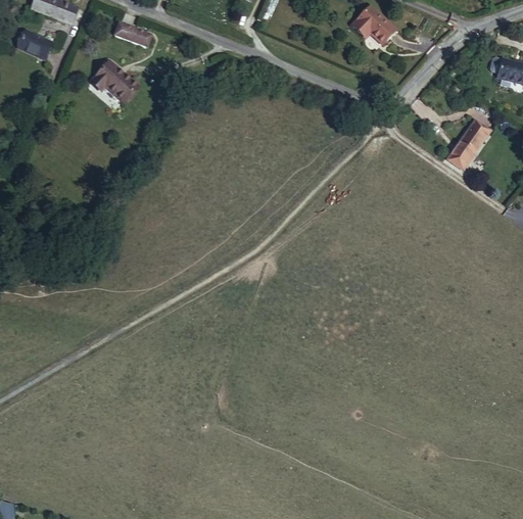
[(36,0),(33,7),(39,9),(42,0),(36,0)]
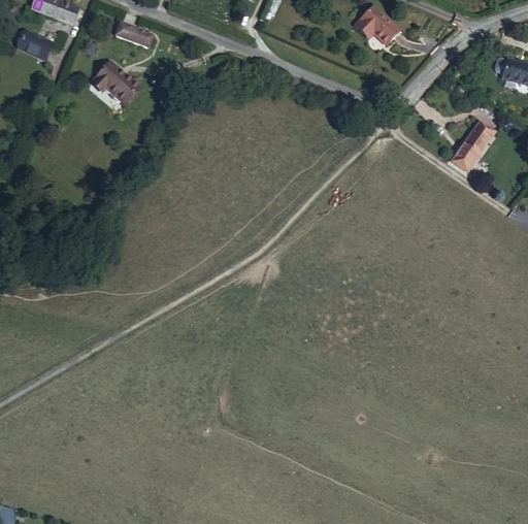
[(42,0),(39,9),(46,12),(52,0),(42,0)]
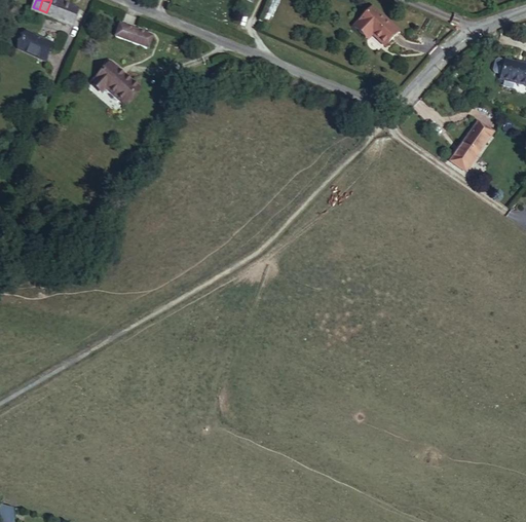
[(51,0),(46,12),(53,15),(52,20),(69,26),(77,5),(64,0),(51,0)]
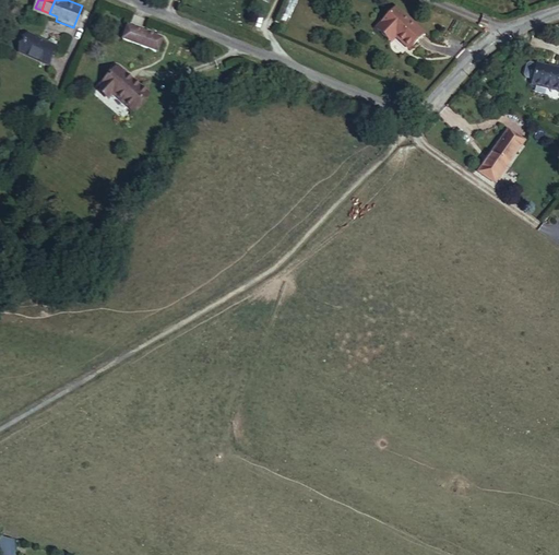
[(375,21),(383,30),(389,24),(394,31),(405,44),(421,30),(396,1),(375,21)]
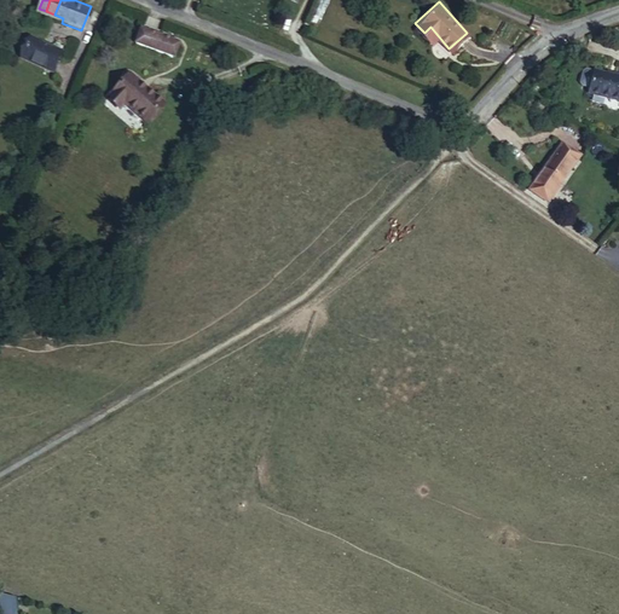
[(136,40),(154,47),(160,32),(142,25),(136,40)]
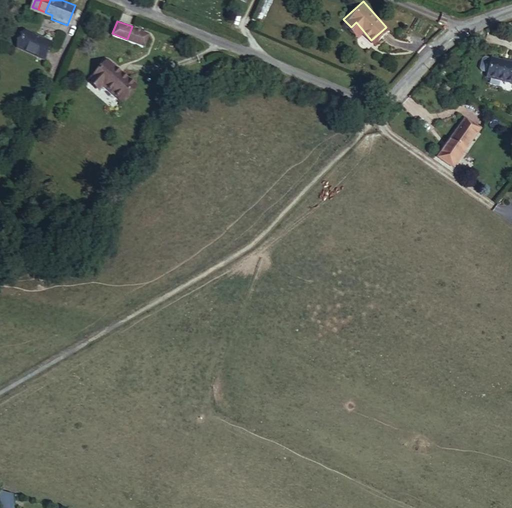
[(356,22),(351,27),(356,33),(361,28),(356,22)]
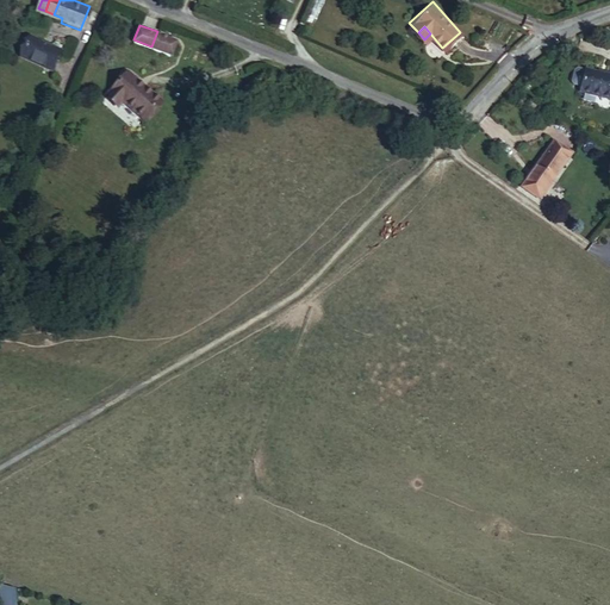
[(157,31),(151,47),(172,54),(176,38),(157,31)]
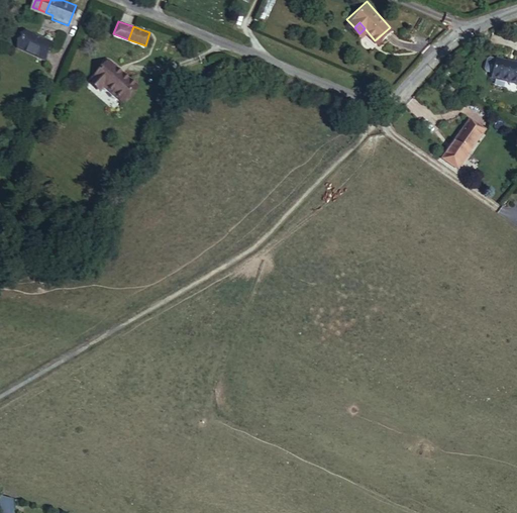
[(25,28),(18,45),(44,58),(52,40),(25,28)]
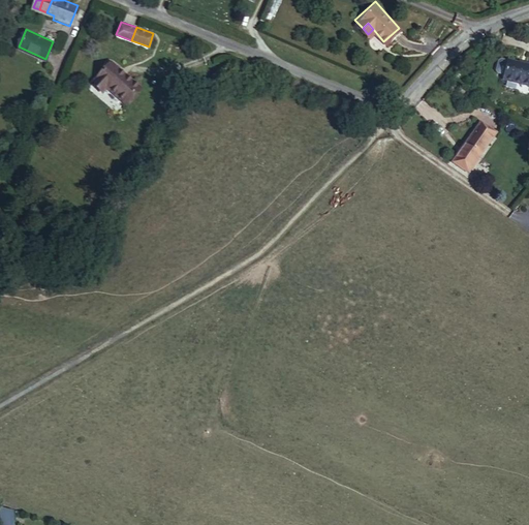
[(111,60),(93,80),(104,89),(107,85),(126,100),(139,85),(111,60)]
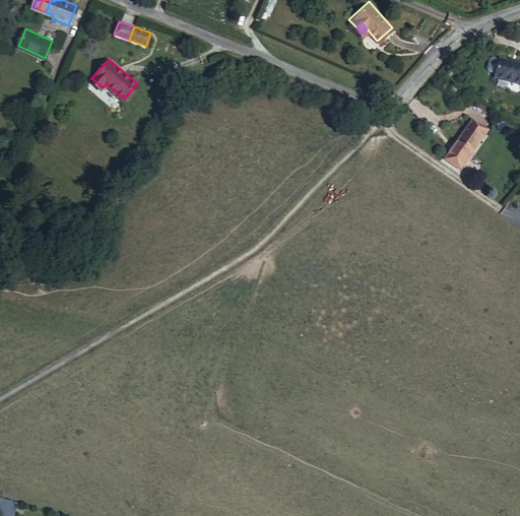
[(519,64),(499,59),(495,77),(519,83),(519,64)]
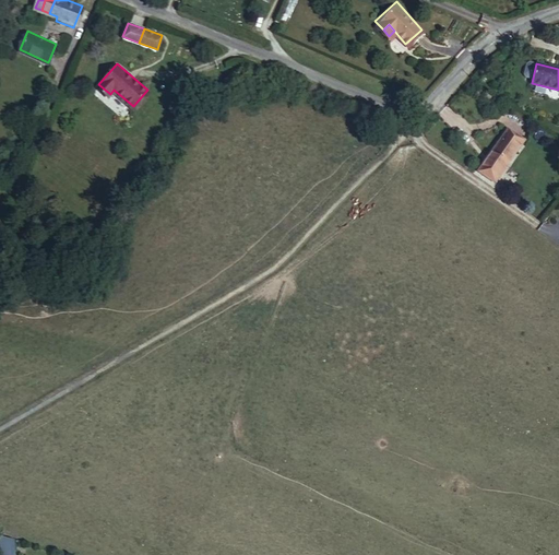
[(478,168),(494,179),(496,176),(491,173),(496,165),(501,168),(522,138),(507,127),(478,168)]
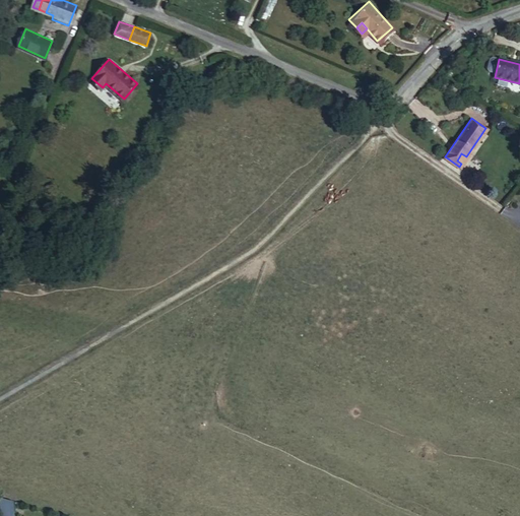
[(457,160),(461,164),(466,156),(461,153),(457,160)]
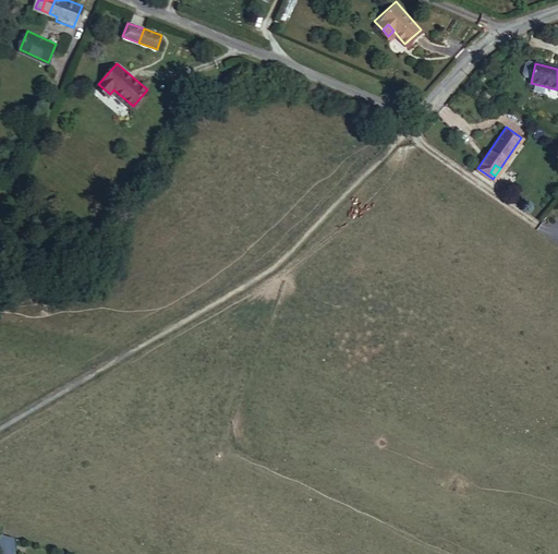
[(24,183),(22,191),(28,194),(32,187),(24,183)]
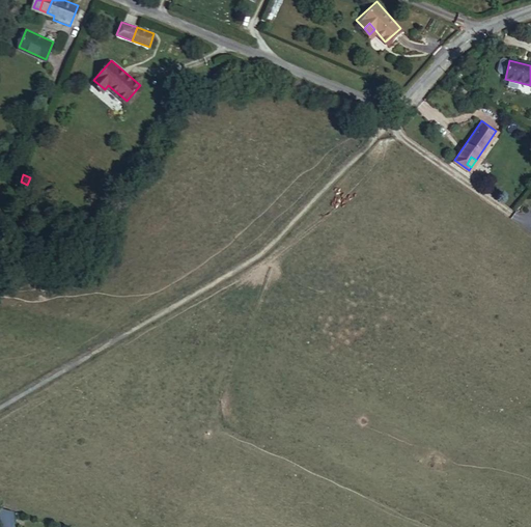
[(9,509),(0,505),(0,517),(1,526),(11,525),(9,509)]
